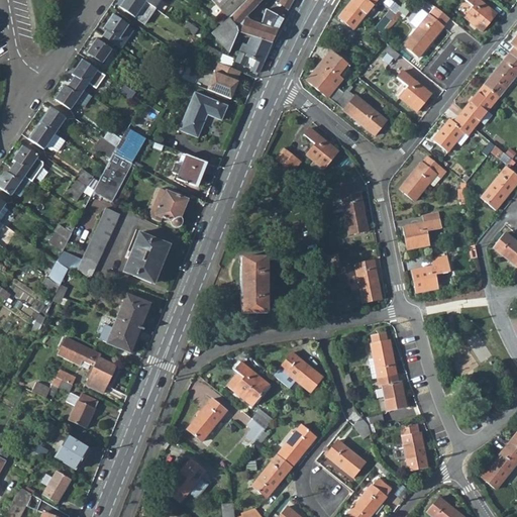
[(147,26),(158,11),(141,0),(127,0),(121,9),(147,26)]
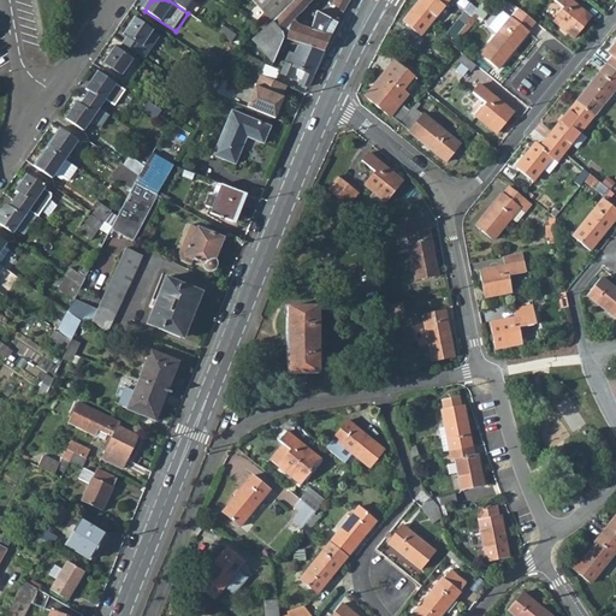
[(169,0),(188,13),(196,0),(169,0)]
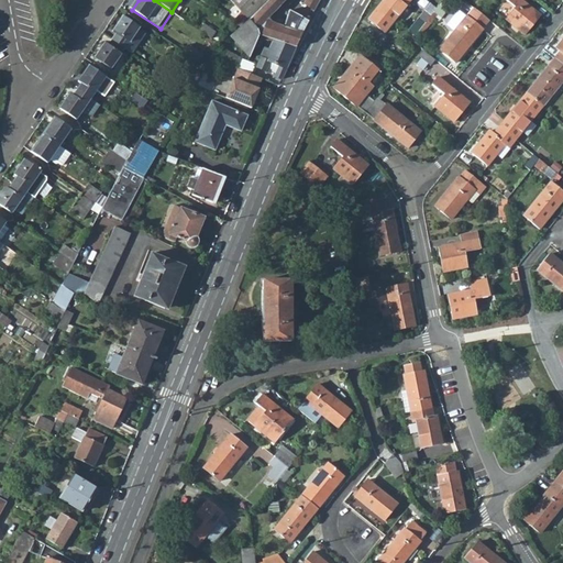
[(231,0),(242,12),(249,19),(254,14),(267,0),(231,0)]
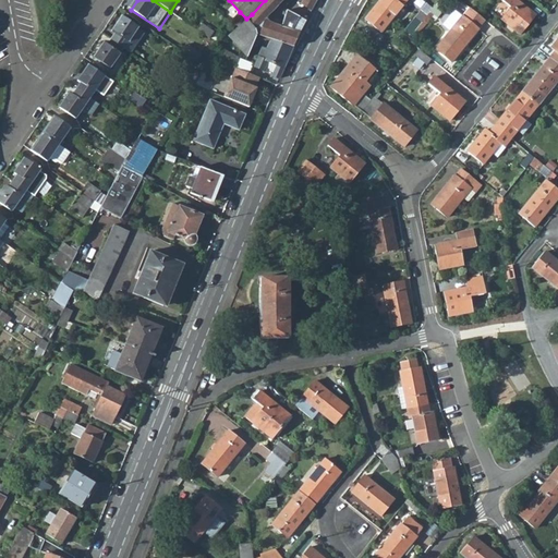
[(265,0),(252,14),(246,19),(238,27),(230,36),(249,57),(255,39),(256,34),(263,35),(294,45),(306,20),(307,20),(290,11),(284,23),(280,22),(275,20),(273,23),(267,17),(283,0),(303,0),(302,3),(313,9),(317,0),(265,0)]
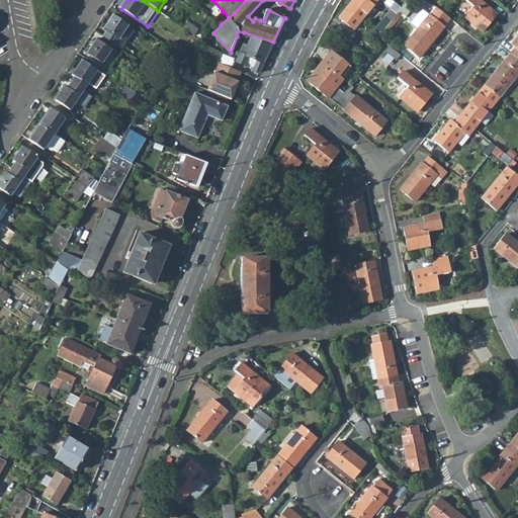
[(351,0),(338,17),(353,29),(376,0),(351,0)]
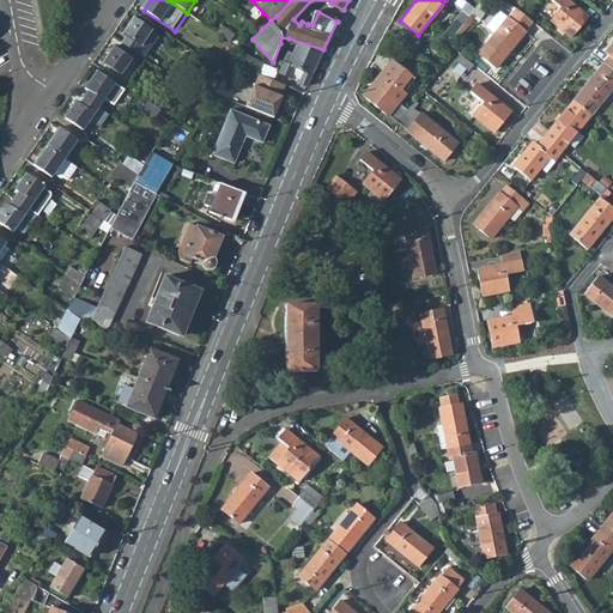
[(553,0),(560,6),(550,19),(570,36),(588,14),(570,1),(571,0),(553,0)]
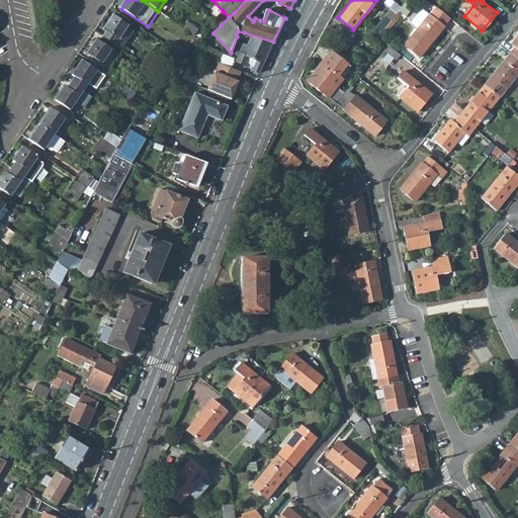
[(401,7),(394,2),(389,7),(396,13),(400,8),(401,7)]
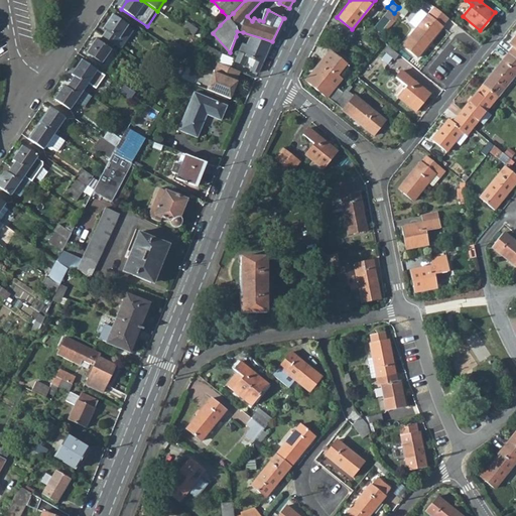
[(406,4),(403,2),(399,7),(398,8),(401,10),(406,4)]
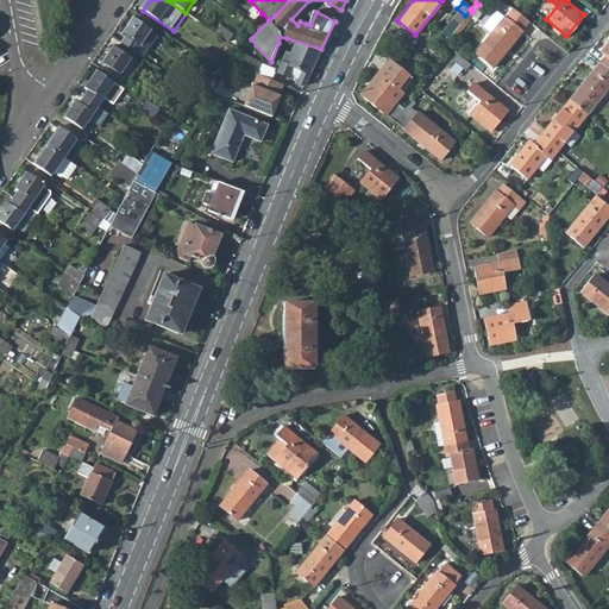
[(514,7),(507,16),(506,16),(504,17),(496,10),(484,24),(493,32),(477,50),(494,63),(522,29),(522,27),(529,19),(514,7)]
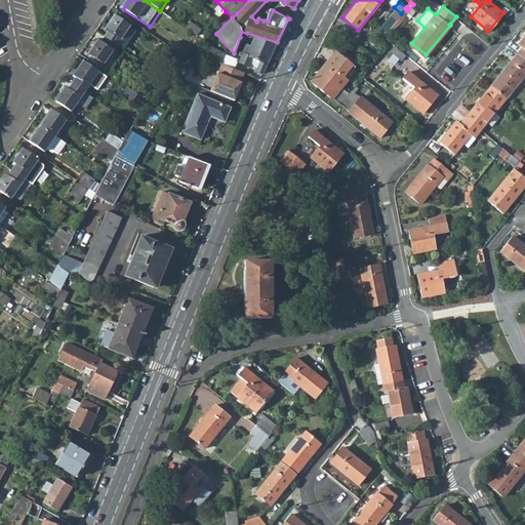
[(232,17),(226,11),(217,22),(224,26),(232,17)]
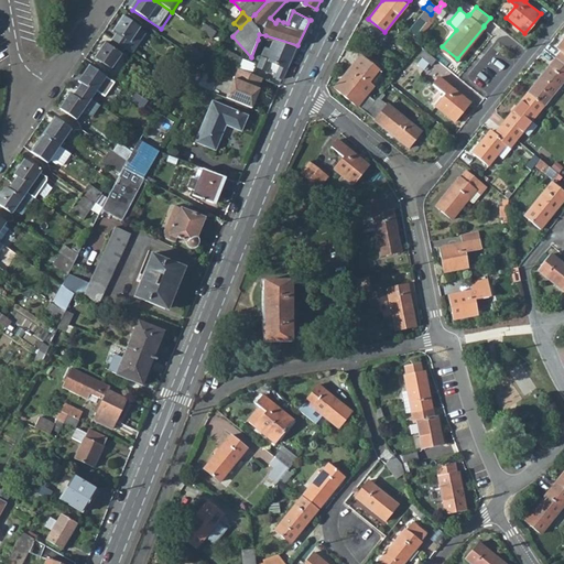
[(125,49),(138,29),(139,28),(122,17),(112,32),(116,34),(111,40),(125,49)]
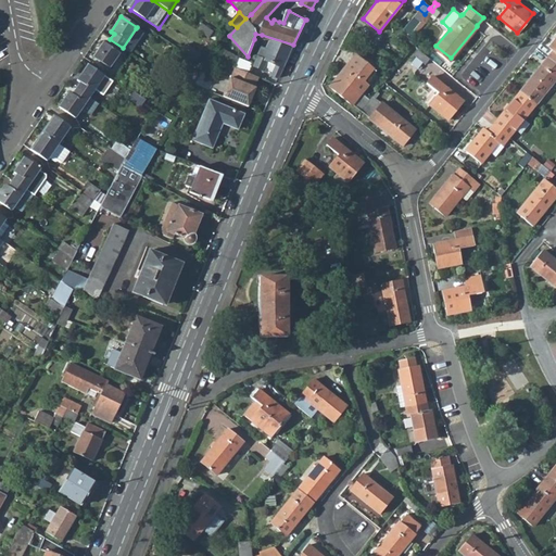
[(214,32),(202,24),(198,32),(210,39),(214,32)]
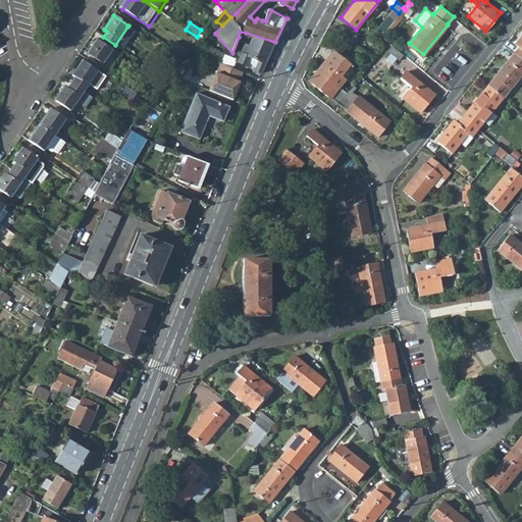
[(135,32),(127,27),(115,45),(121,50),(135,32)]
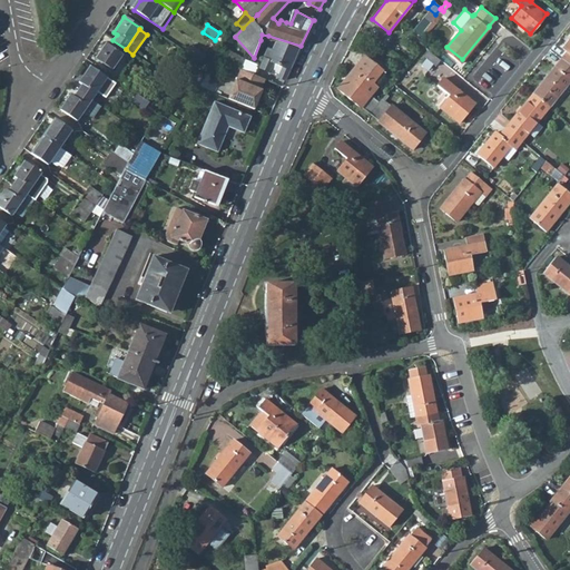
[(294,62),(301,46),(268,36),(266,41),(274,43),(272,49),(267,47),(263,57),(264,57),(261,67),(269,70),(271,69),(274,61),(284,66),(281,74),(279,76),(286,78),(294,62)]
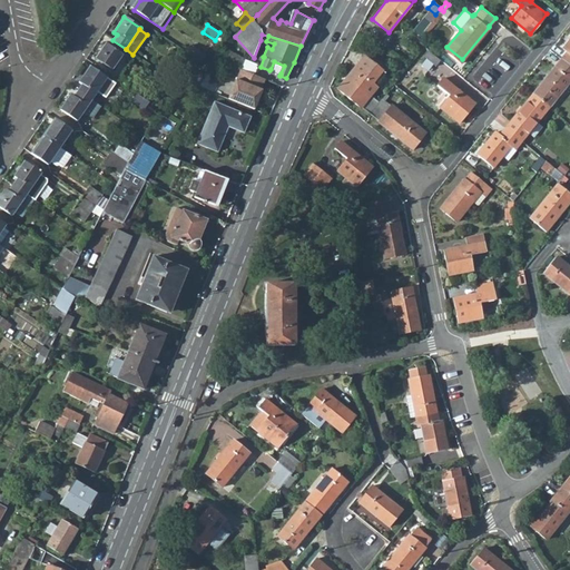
[(109,47),(105,43),(95,58),(112,70),(126,49),(112,40),(109,47)]
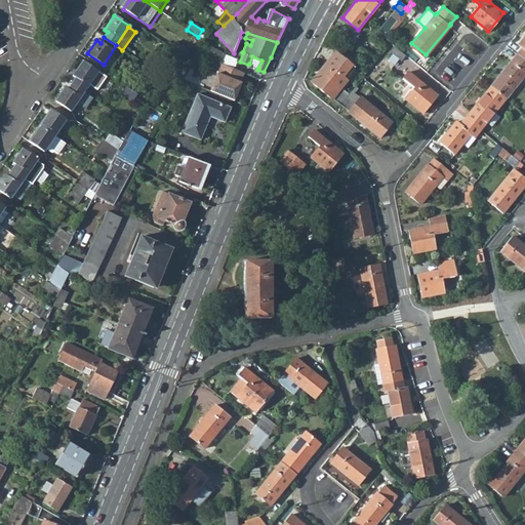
[(191,52),(176,42),(170,47),(183,56),(191,52)]
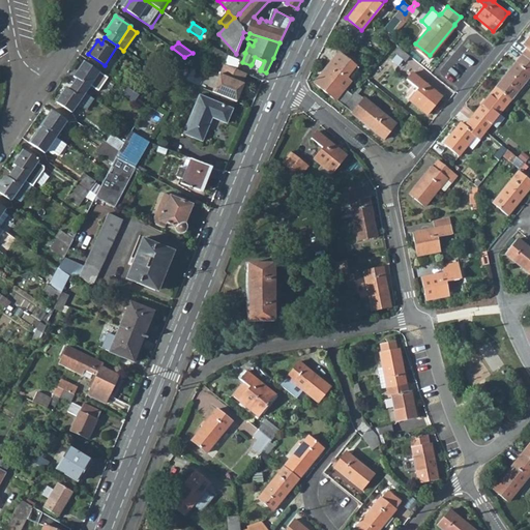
[(400,45),(395,50),(406,59),(411,53),(400,45)]
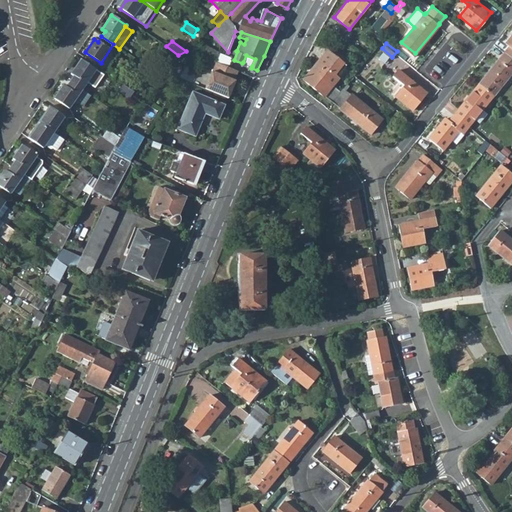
[(220,55),(205,45),(195,53),(217,61),(220,55)]
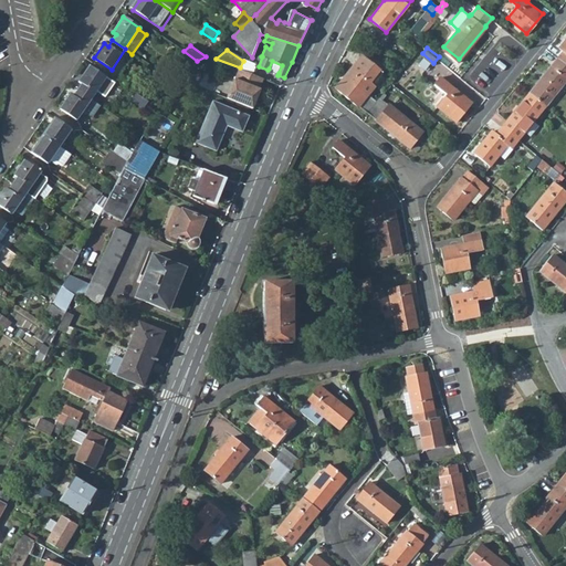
[(335,87),(360,108),(362,107),(367,113),(377,101),(369,94),(375,86),(373,84),(383,72),(362,55),(335,87)]
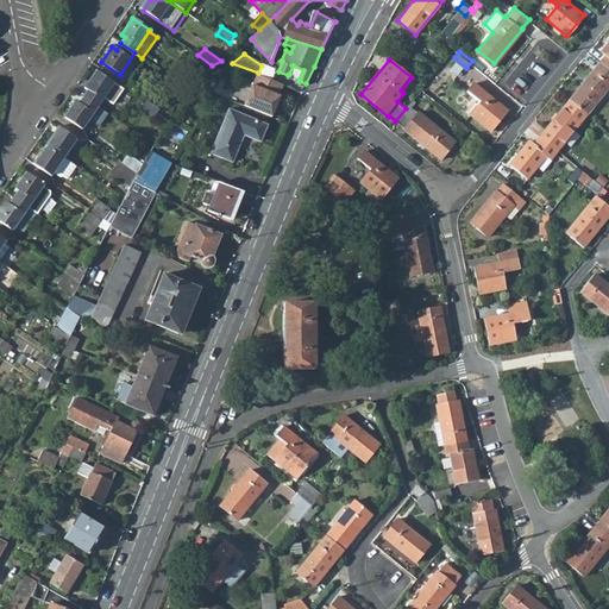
[(585,114),(608,85),(608,69),(600,62),(567,100),(585,114)]
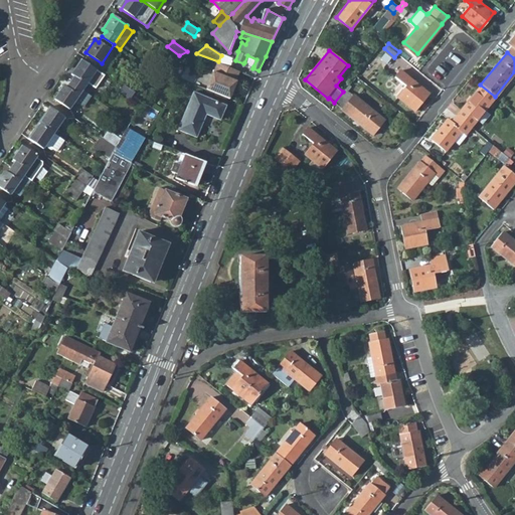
[(227,57),(221,55),(218,61),(218,62),(230,67),(233,59),(227,57)]
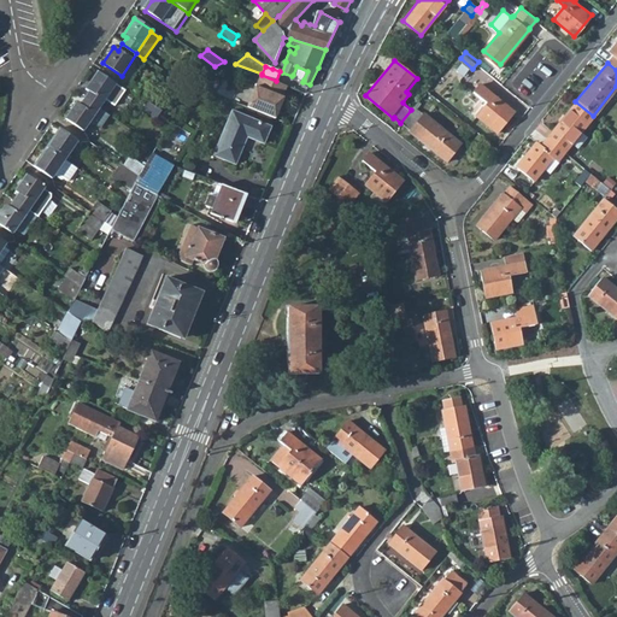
[(304,80),(307,71),(297,66),(293,75),(304,80)]
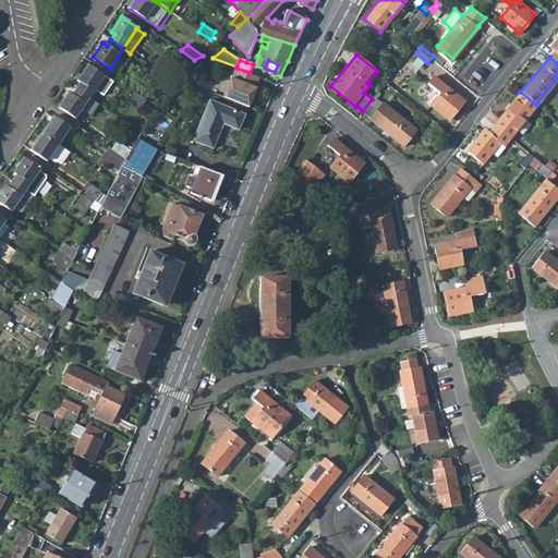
[(76,81),(81,84),(76,89),(89,98),(97,86),(104,91),(110,82),(87,67),(76,81)]
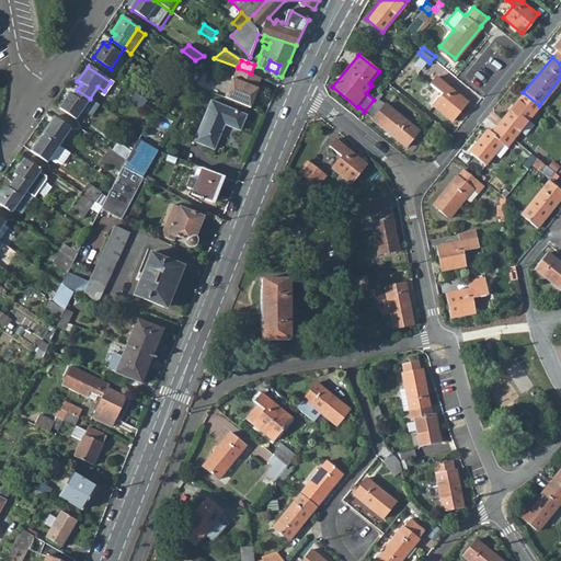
[(251,73),(238,68),(226,96),(251,107),(259,88),(258,88),(262,78),(251,73)]
